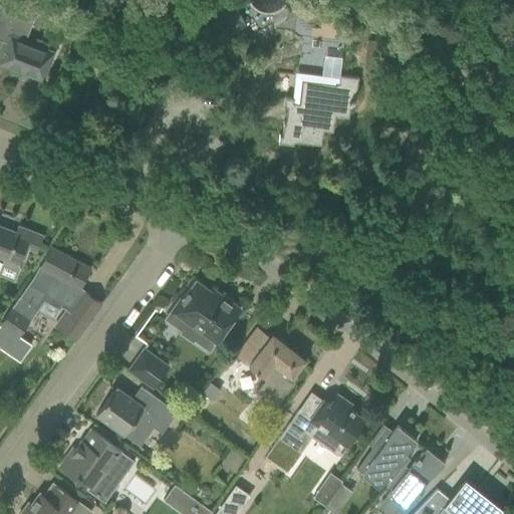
[(0,0),(0,40),(3,42),(0,48),(0,62),(42,79),(49,60),(52,53),(25,42),(35,15),(7,4),(8,0),(0,0)]
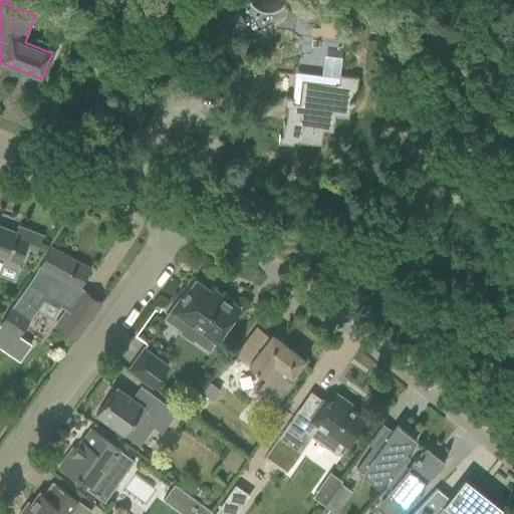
[(225,37),(245,26),(231,0),(214,0),(207,4),(225,37)]
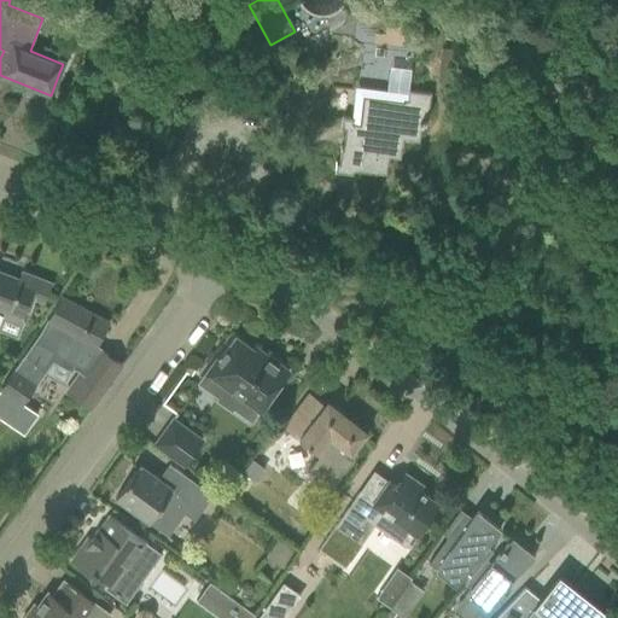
[(336,161),(334,169),(353,170),(353,168),(378,172),(378,169),(386,170),(388,155),(400,156),(401,146),(403,146),(404,138),(420,139),(423,121),(427,121),(431,93),(409,91),(408,100),(404,100),(403,101),(363,97),(360,122),(354,121),(354,117),(342,116),(342,121),(340,126),(349,127),(347,146),(340,146),(339,161),(336,161)]
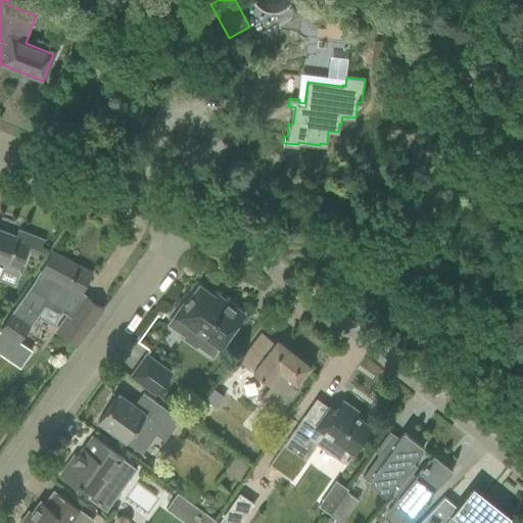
[(0,259),(6,263),(4,269),(16,274),(19,264),(25,265),(29,252),(37,255),(43,240),(18,231),(16,237),(0,230),(0,259)]
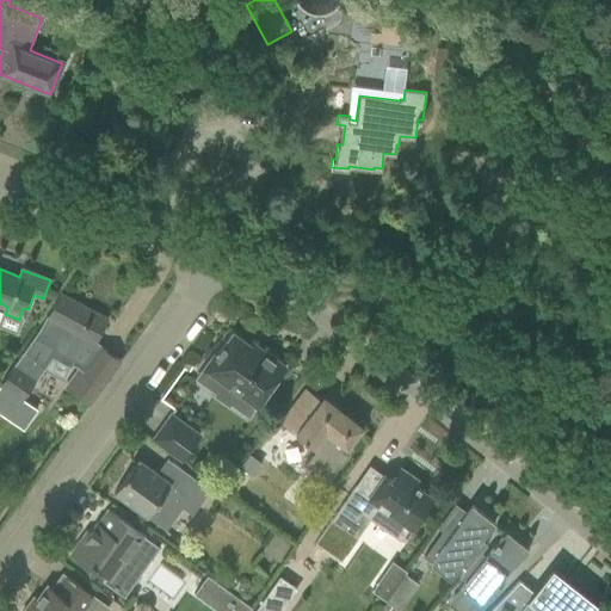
[(23,356),(0,388),(0,413),(8,419),(23,400),(43,370),(44,369),(66,380),(73,366),(75,363),(79,365),(87,353),(88,353),(106,320),(60,295),(49,316),(42,328),(23,356)]
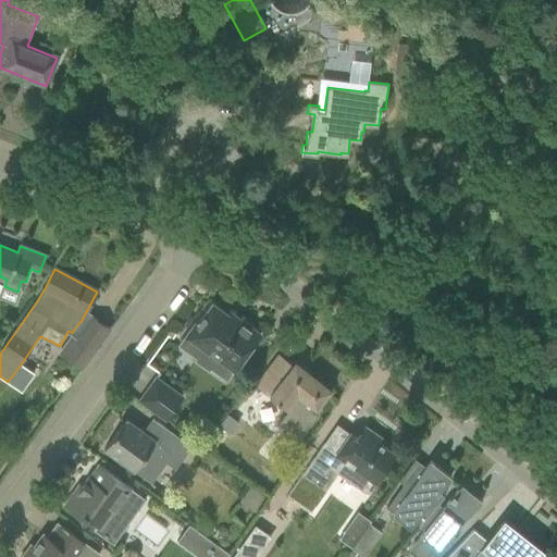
[(195,323),(185,336),(203,349),(196,359),(195,361),(209,371),(210,370),(226,382),(234,371),(248,351),(260,334),(239,319),(237,321),(212,304),(197,324),(195,323)]
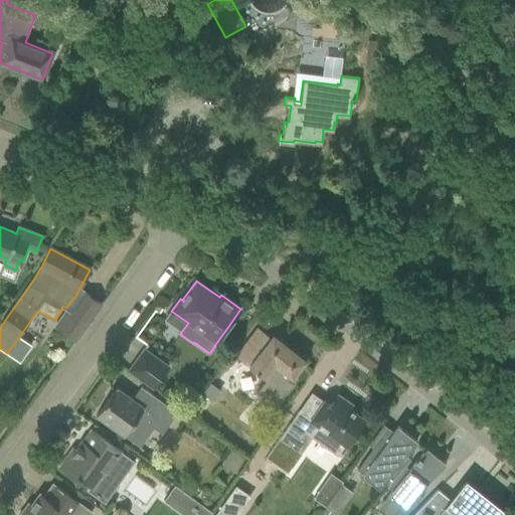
[(66,310),(55,326),(74,340),(100,304),(86,293),(71,313),(66,310)]
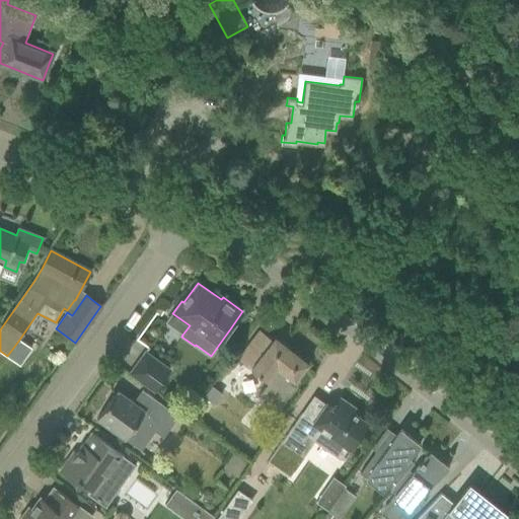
[(276,343),(273,340),(260,329),(238,358),(267,380),(269,379),(271,380),(262,391),(280,406),(296,386),(292,383),(308,363),(284,344),(276,343)]
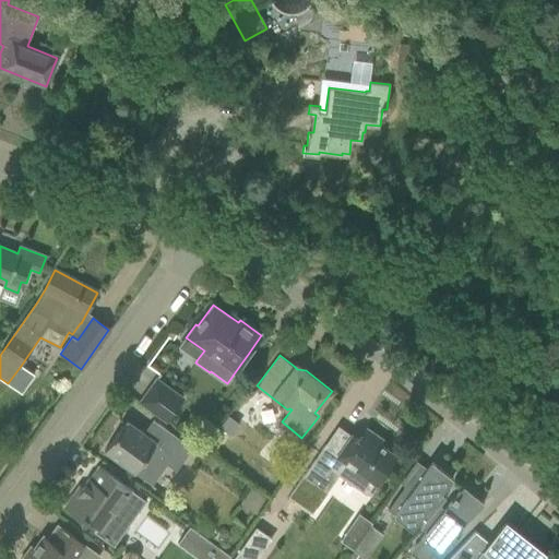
[(182,397),(174,391),(156,379),(140,402),(166,421),(182,397)]
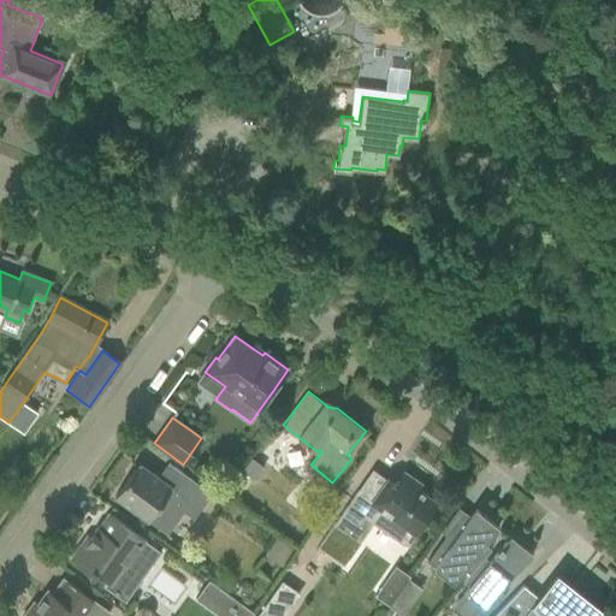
[(252,458),(243,471),(255,480),(265,468),(252,458)]
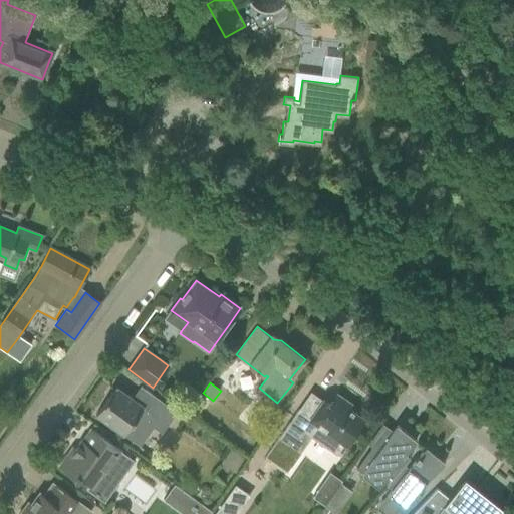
[(140,446),(154,427),(162,433),(177,412),(157,398),(141,386),(140,387),(146,391),(138,403),(115,387),(95,415),(111,426),(123,435),(140,446)]
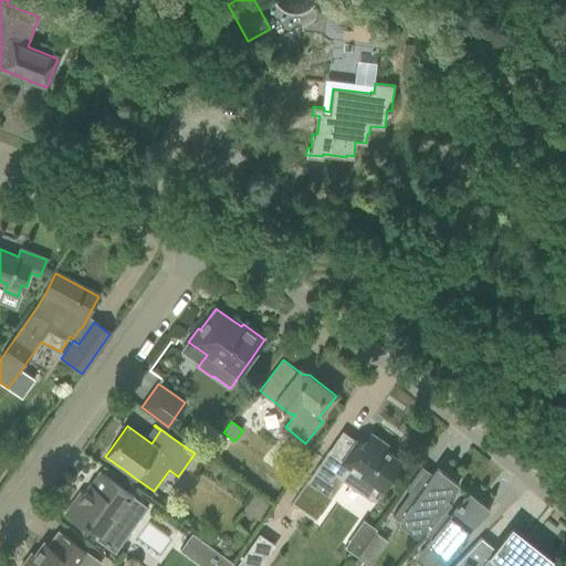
[(306,482),(292,503),(315,519),(329,499),(342,481),(373,502),(380,490),(388,479),(401,461),(386,450),(389,446),(371,433),(363,446),(355,440),(337,464),(325,456),(306,482)]
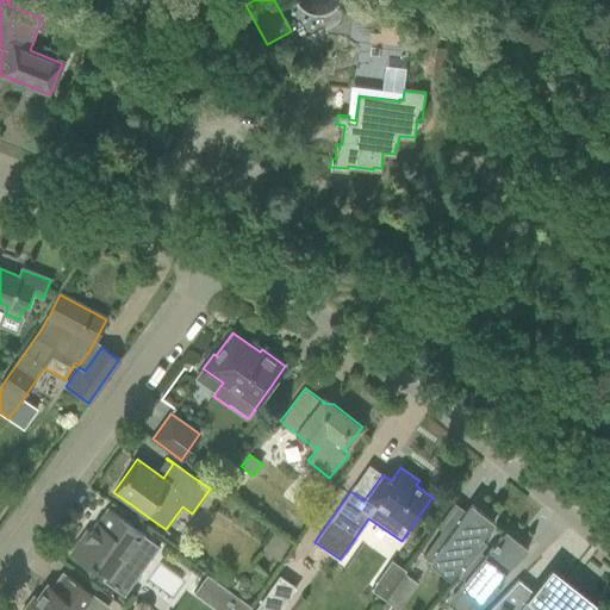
[(480,539),(493,521),(471,503),(447,533),(440,528),(419,553),(448,577),(458,566),(462,570),(458,576),(459,577),(460,577),(479,552),(486,543),(480,539)]
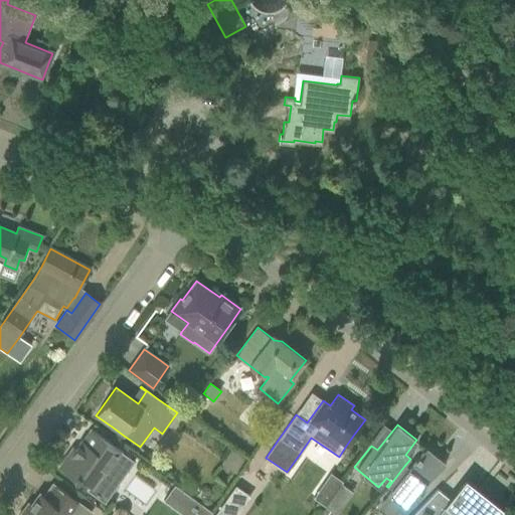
[(71,449),(58,466),(75,478),(78,480),(79,479),(90,485),(87,490),(104,502),(117,485),(125,475),(113,466),(123,453),(107,442),(91,430),(78,446),(74,451),(71,449)]
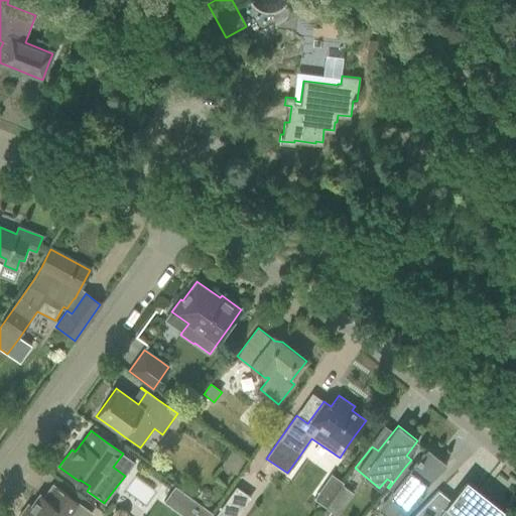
[(420,496),(446,464),(427,448),(420,458),(419,457),(416,461),(417,462),(409,471),(405,467),(389,488),(393,491),(379,508),(389,515),(396,515),(400,513),(403,515),(411,515),(426,501),(420,496)]
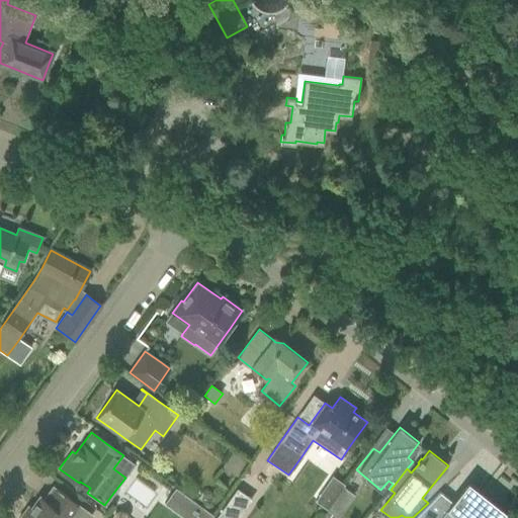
[(233,452),(226,462),(238,472),(246,462),(233,452)]
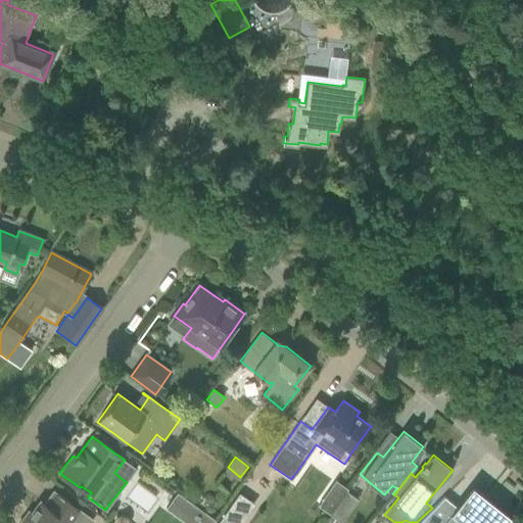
[(418,522),(503,522),(511,517),(473,486),(457,507),(444,497),(421,520),(418,522)]
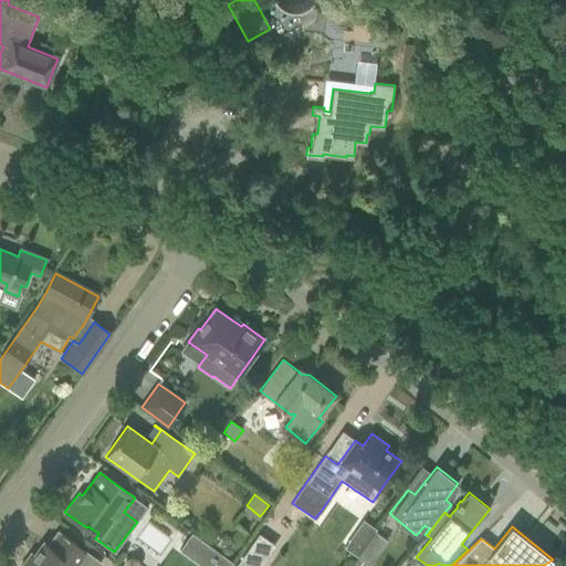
[(357,557),(369,565),(370,565),(388,542),(375,532),(357,557)]
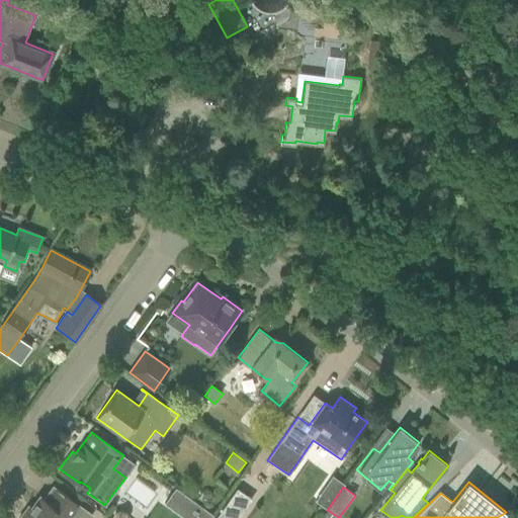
[(175,488),(164,503),(184,517),(185,517),(209,517),(212,515),(195,502),(175,488)]
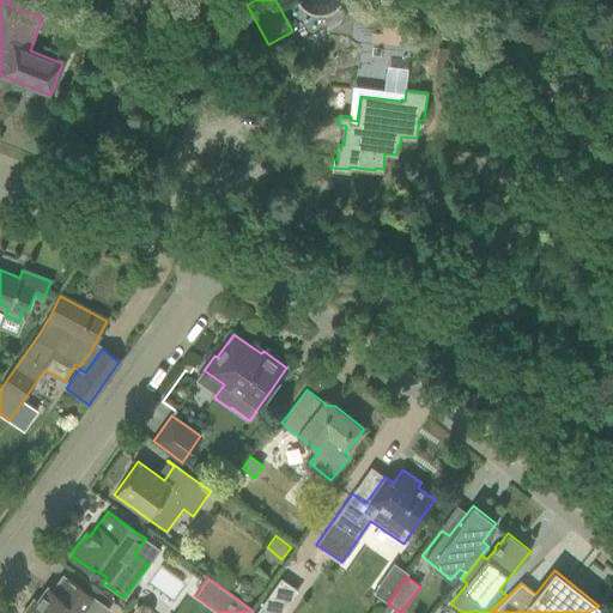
[(34,599),(23,612),(107,612),(109,610),(93,598),(74,584),(65,578),(55,593),(47,587),(37,601),(34,599)]
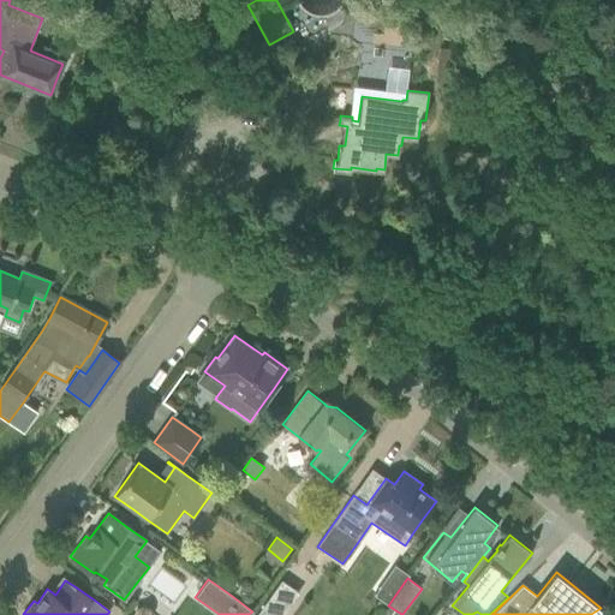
[(281,583),(257,614),(284,614),(298,596),(281,583)]
